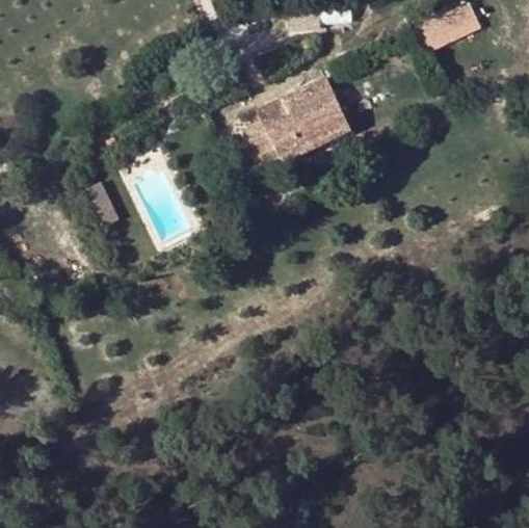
[(300,14),(321,31),(320,5),(292,6),(300,14)]
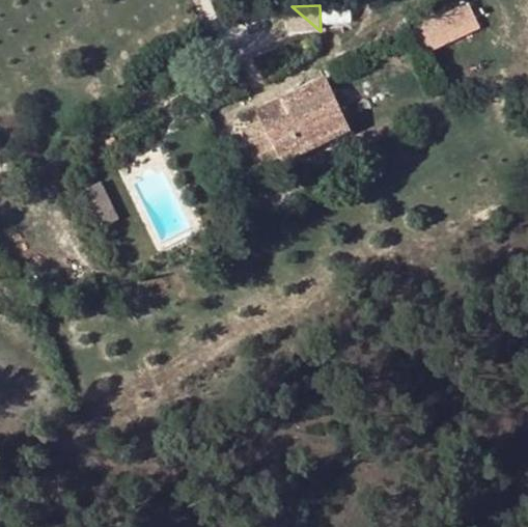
[(321,31),(300,14),(292,6),(287,6),(287,35),(321,33),(321,31)]
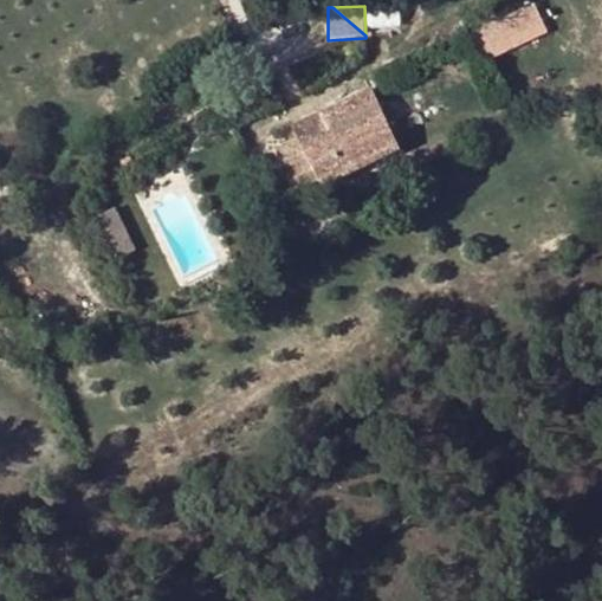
[(490,19),(471,27),(476,39),(479,46),(483,52),(500,43),(490,19)]
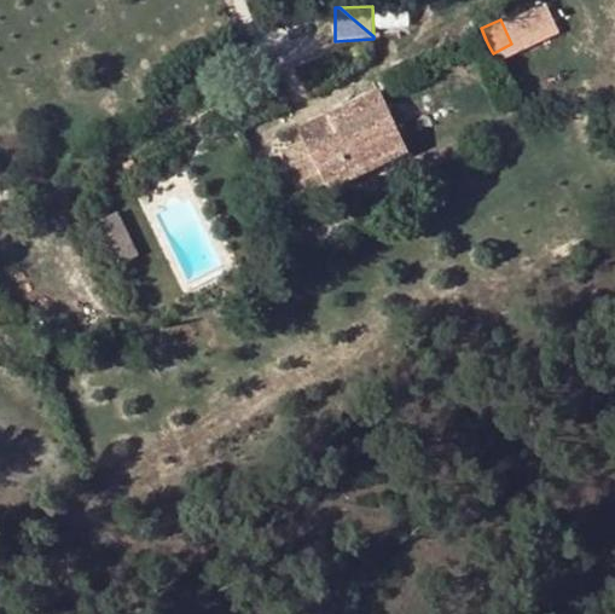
[(489,47),(486,40),(474,45),(477,53),(489,47)]
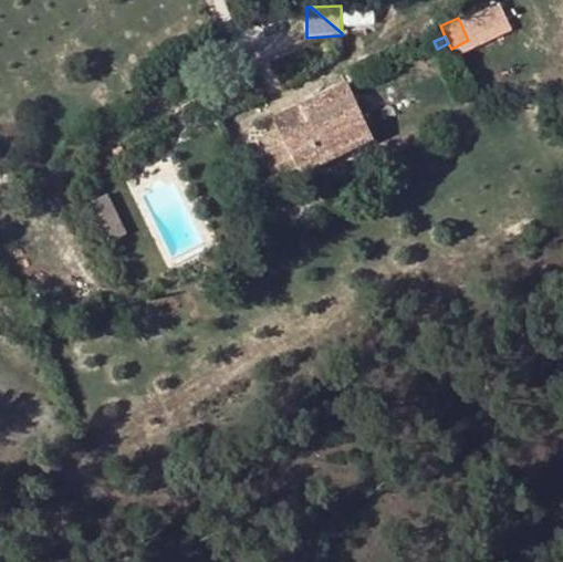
[(300,175),(374,139),(371,133),(355,102),(347,84),(301,106),(305,116),(278,128),(279,133),(258,144),(275,179),(298,168),(300,175)]
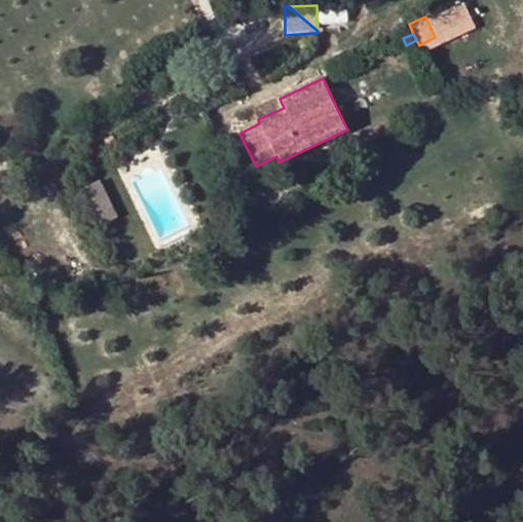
[(258,119),(284,108),(279,99),(254,111),(258,119)]
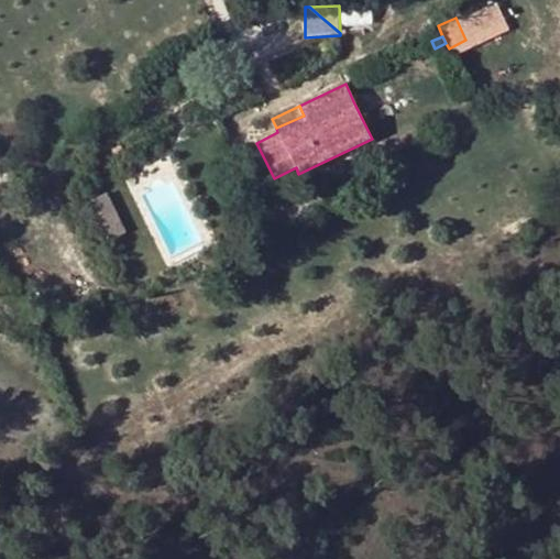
[(129,229),(107,190),(86,201),(108,241),(129,229)]
